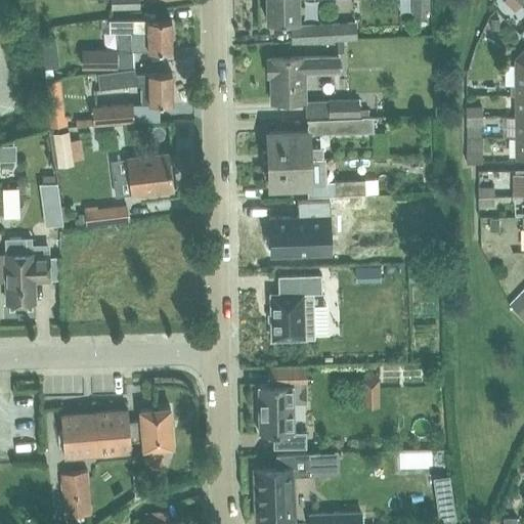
[(265,0),(266,20),(299,19),(298,0),(265,0)]
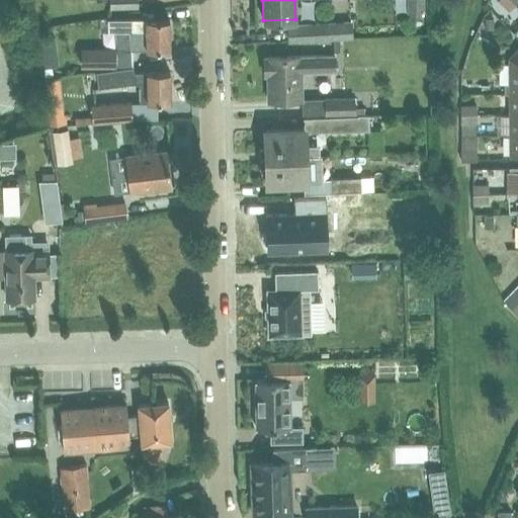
[(424,0),(408,0),(408,13),(425,13),(424,0)]
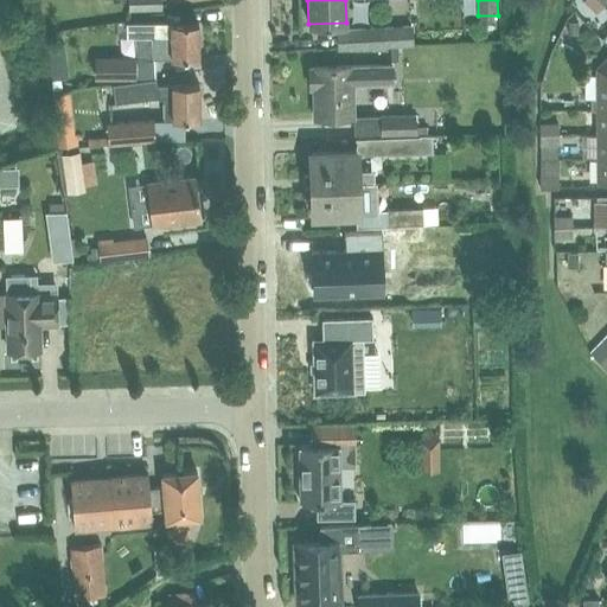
[(586,0),(596,11),(602,5),(598,0),(586,0)]
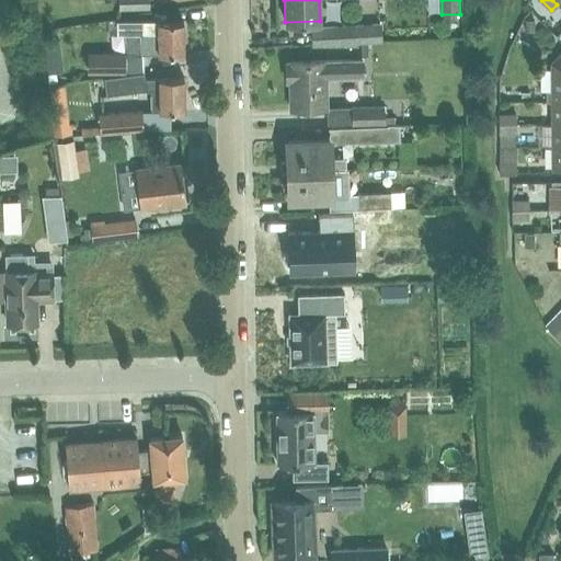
[(524,30),(535,31),(536,20),(525,19),(524,30)]
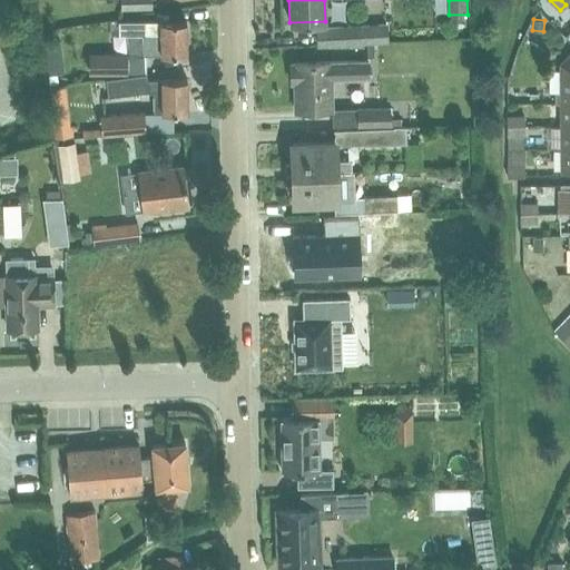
[(145,21),(119,21),(119,35),(143,35),(143,55),(161,55),(164,55),(186,55),(186,21),(164,21),(145,21)]
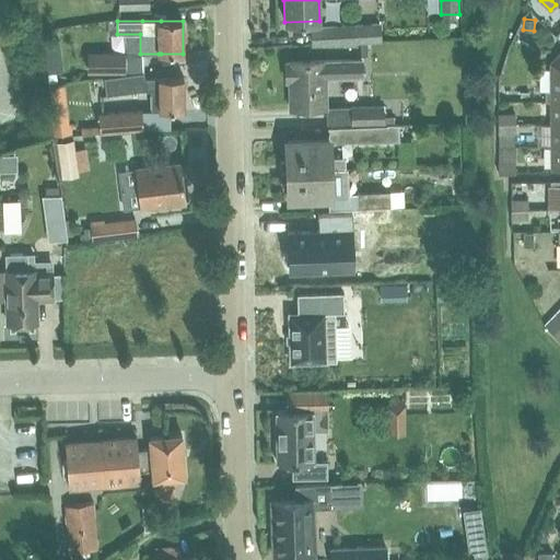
[(380,42),(380,24),(310,28),(311,46),(360,43),(366,43),(380,42)]
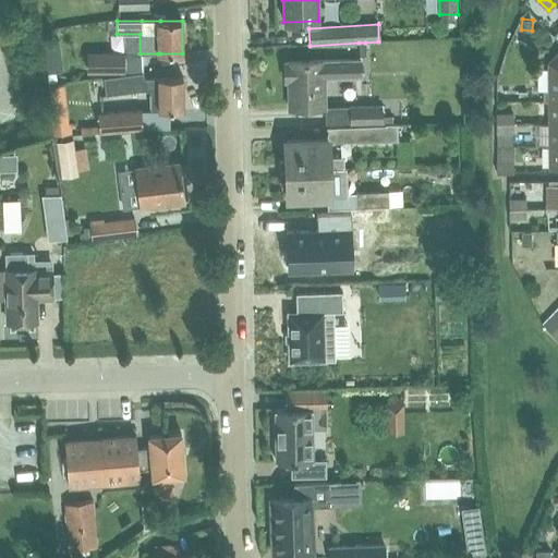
[(557,49),(550,58),(550,89),(544,89),(544,101),(550,101),(550,100),(557,99),(557,49)]
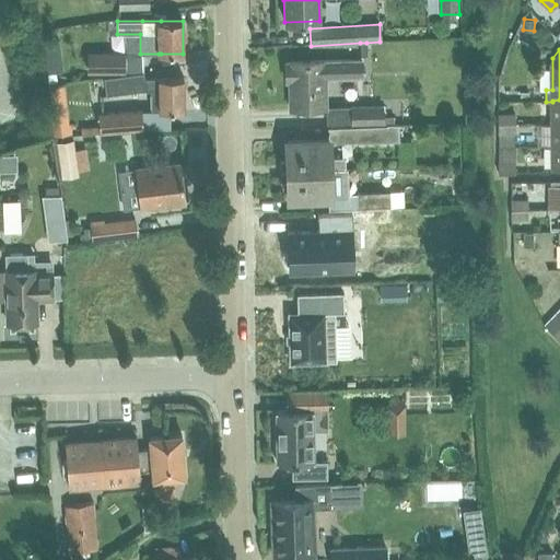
[(125,51),(88,53),(88,73),(126,73),(125,51)]
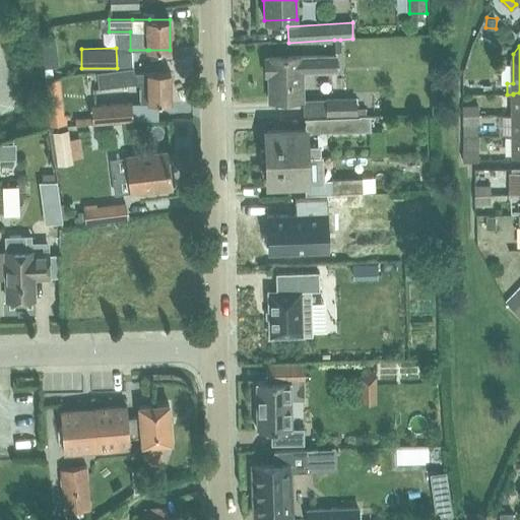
[(56,54),(42,56),(44,67),(57,65),(56,54)]
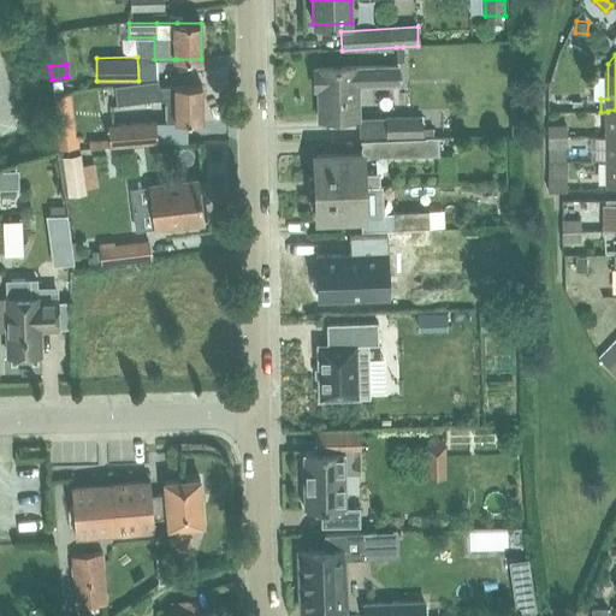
[(319,66),(319,67),(314,67),(314,89),(319,88),(319,119),(359,119),(357,84),(398,84),(398,65),(319,66)]
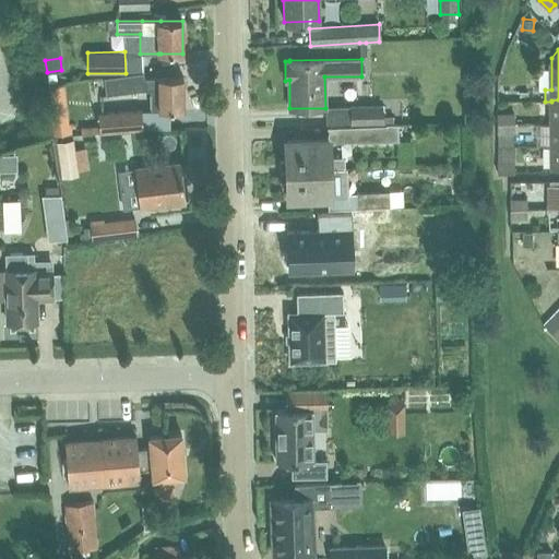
[(144,78),(143,72),(104,76),(106,94),(143,90),(151,90),(151,110),(162,110),(183,110),(183,78),(144,78)]
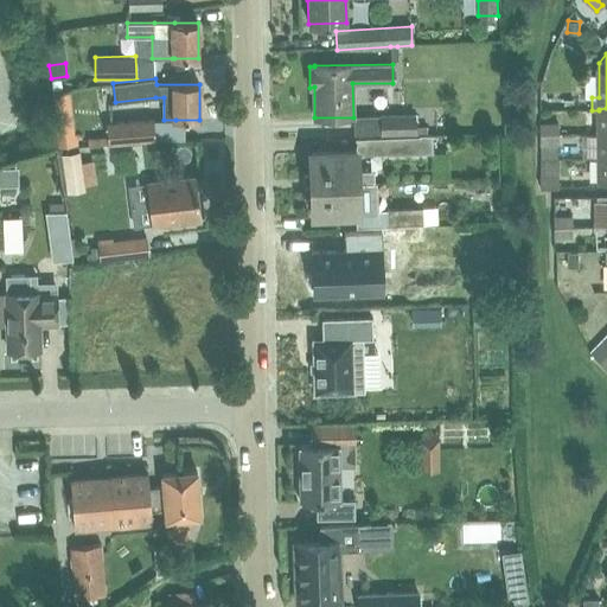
[(19,114),(0,120),(0,135),(24,128),(19,114)]
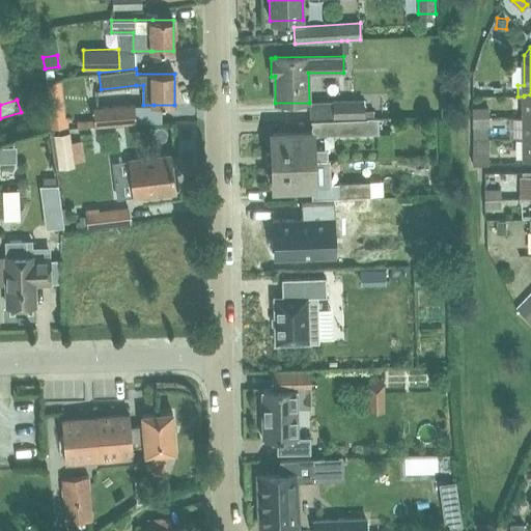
[(334,117),(363,116),(373,116),(373,110),(363,111),(363,101),(334,101),(334,117)]
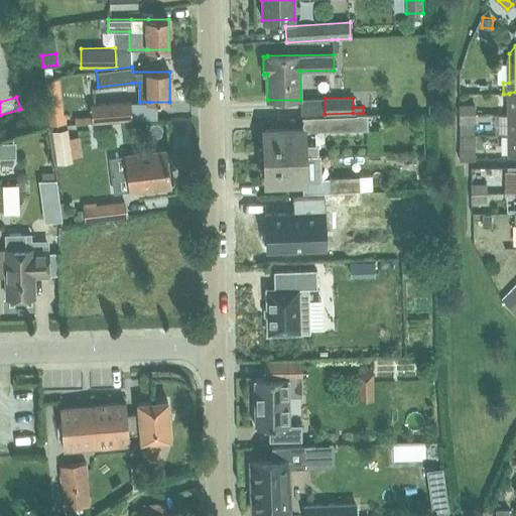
[(131,101),(91,104),(92,123),(93,122),(122,120),(132,119),(131,101)]
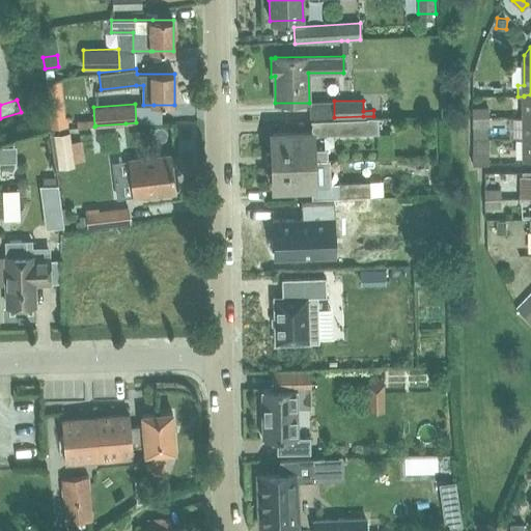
[(488,108),(472,108),(472,116),(488,116),(488,108)]
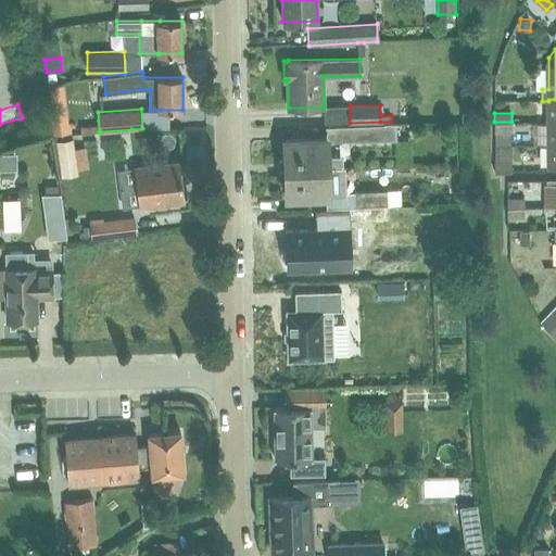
[(67,123),(52,124),(53,130),(53,135),(72,133),(72,127),(71,122),(67,123)]
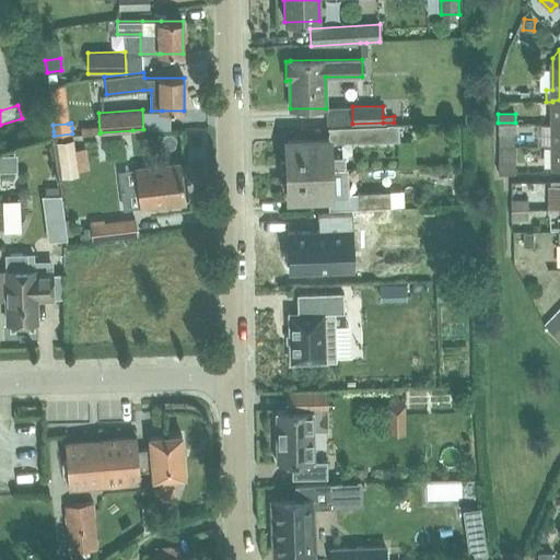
[(515,123),(498,123),(498,132),(515,132),(515,123)]
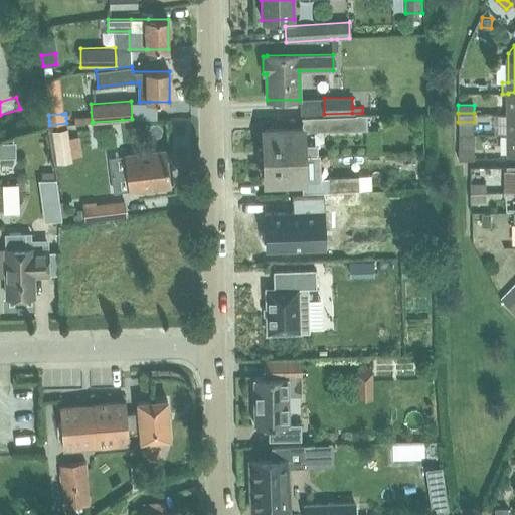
[(366,115),(326,117),(327,130),(327,131),(357,130),(367,129),(366,115)]
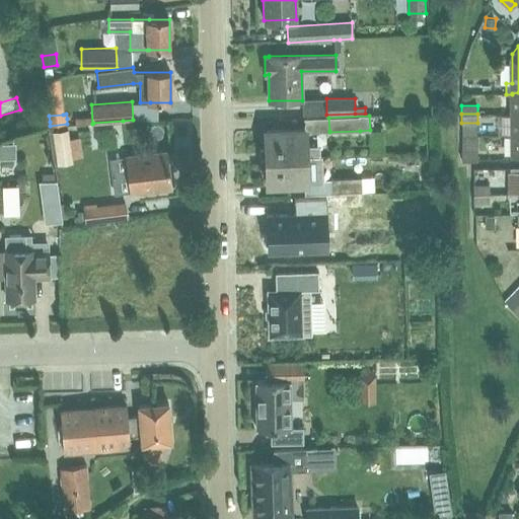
[(54,138),(58,164),(73,162),(68,129),(53,131),(54,138)]
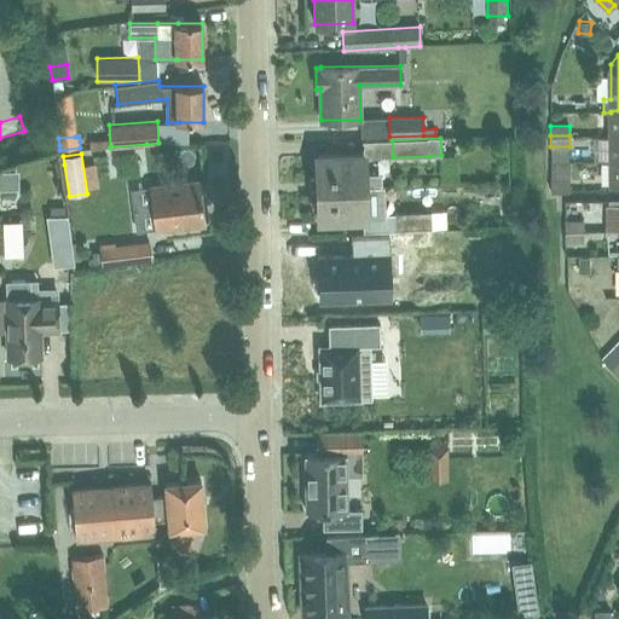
[(365,187),(381,186),(380,173),(364,174),(363,154),(317,155),(318,187),(365,186),(365,187)]
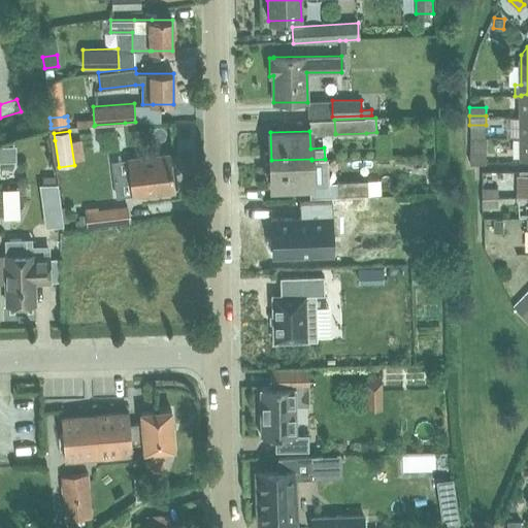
[(486,163),(486,152),(486,138),(470,138),(469,152),(470,163),(486,163)]
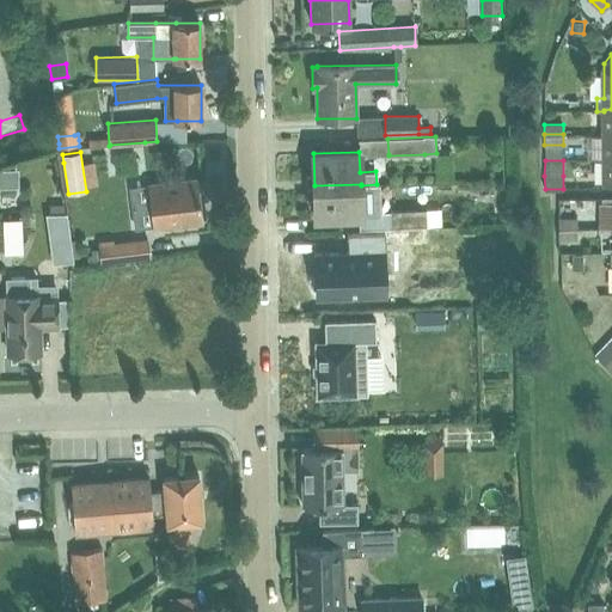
[(196,177),(172,181),(148,183),(154,228),(202,221),(196,177)]
